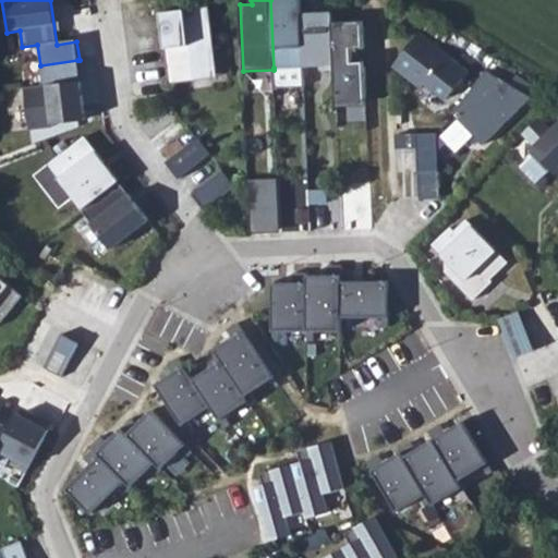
[(301,0),(270,0),(274,68),(304,67),(304,65),(302,15),(301,0)]
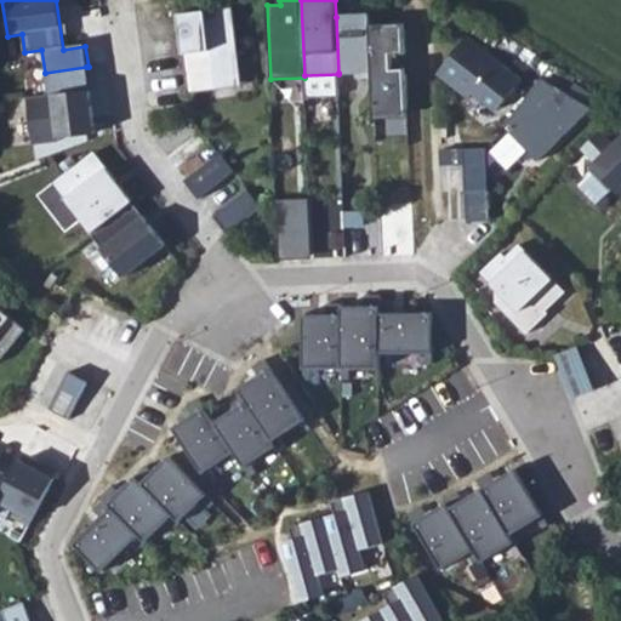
[(180,15),(188,92),(216,90),(215,81),(234,79),(231,45),(238,45),(233,7),(180,15)]
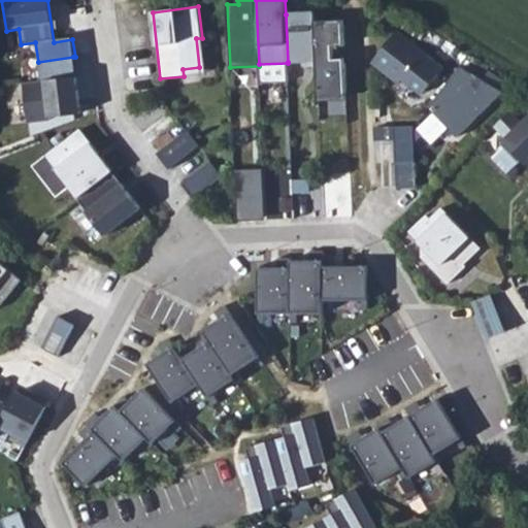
[(286,14),(288,62),(302,62),(302,65),(317,65),(315,21),(315,9),(298,10),(298,13),(286,14)]
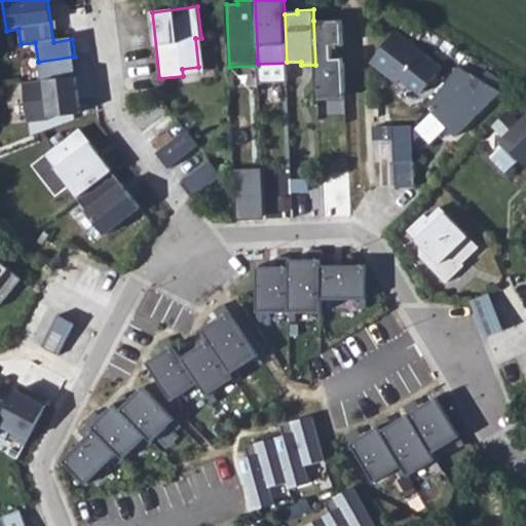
[(342,20),(313,21),(315,65),(317,96),(345,94),(344,63),(333,63),(332,46),(343,46),(342,20)]
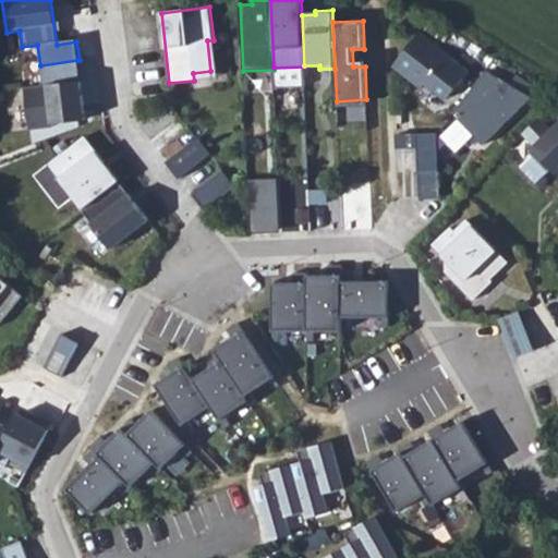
[(420,33),(392,67),(421,88),(426,82),(448,99),(469,71),(420,33)]
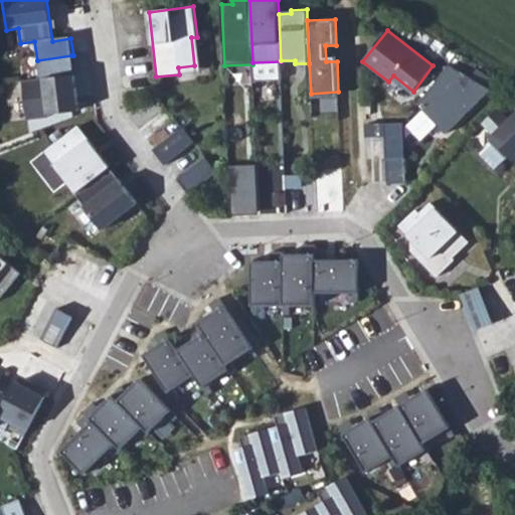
[(197,37),(191,37),(194,65),(178,67),(179,74),(201,71),(197,37)]
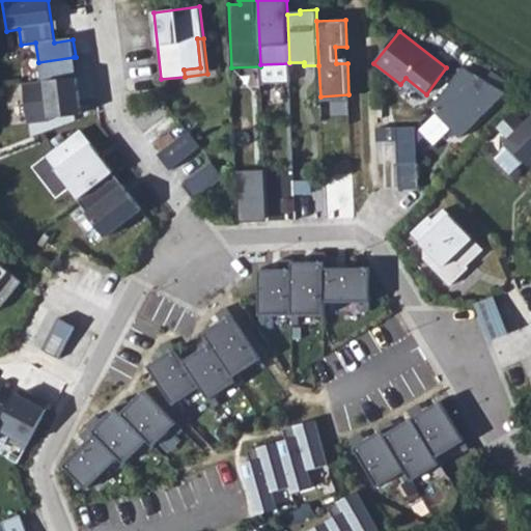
[(74,57),(38,62),(40,81),(24,83),(29,122),(51,121),(51,118),(82,113),(74,57)]
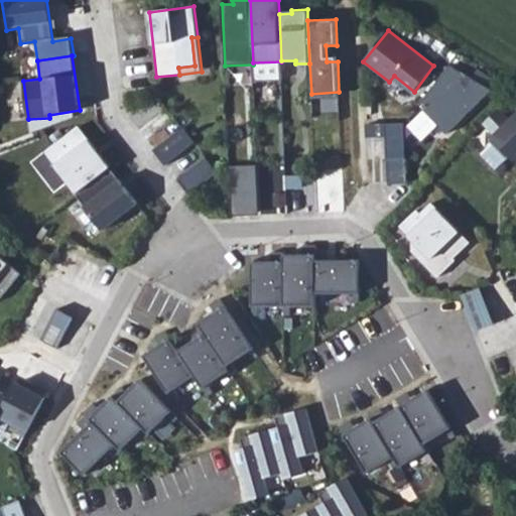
[(447,134),(492,90),(449,66),(418,104),(447,134)]
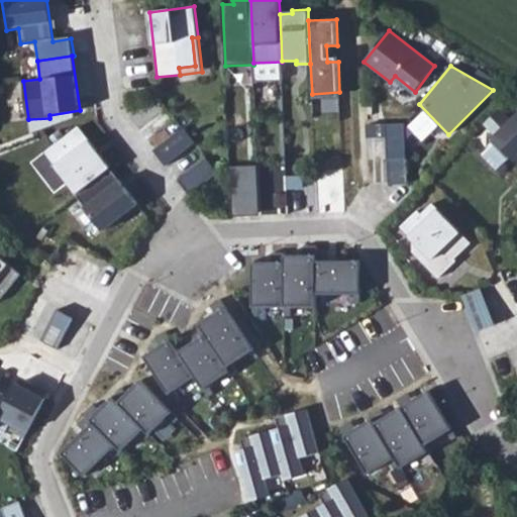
[(500,109),(485,124),(496,135),(490,140),(509,160),(511,157),(516,161),(516,160),(516,114),(511,120),(500,109)]
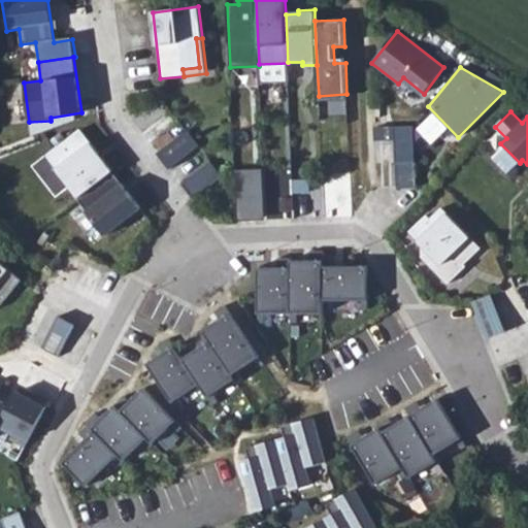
[(414,126),(394,127),(395,139),(396,163),(397,163),(415,162),(416,162),(414,126)]
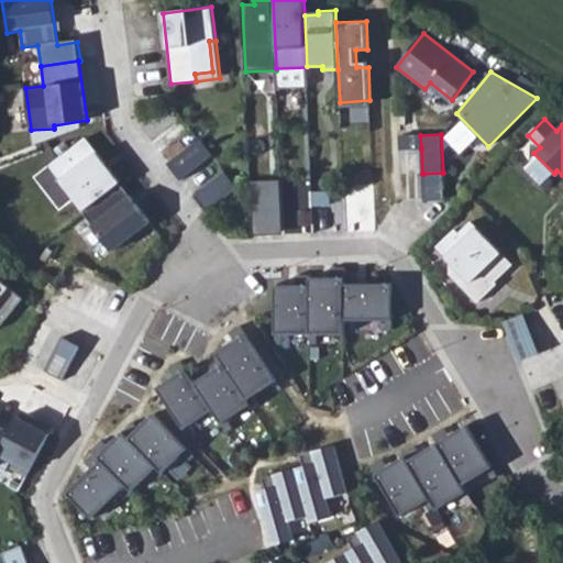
[(421,145),(420,135),(399,135),(400,151),(421,148),(421,145)]
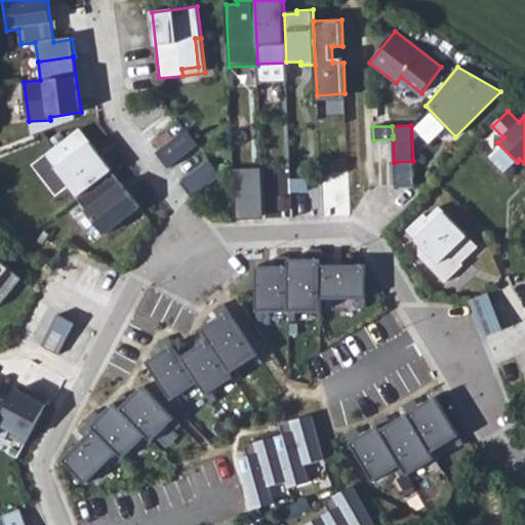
[(79,196),(112,170),(80,129),(46,155),(79,196)]
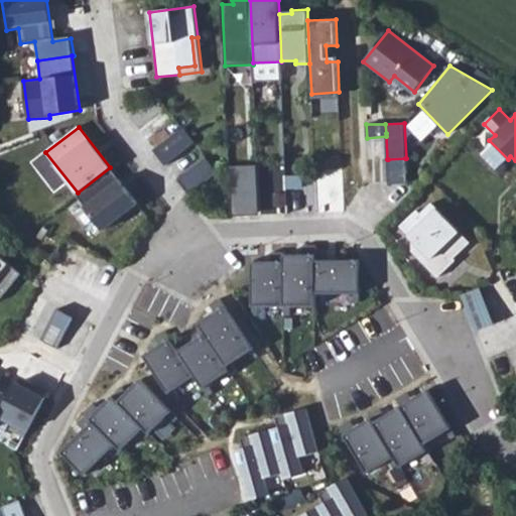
[(154,150),(166,164),(194,143),(182,127),(154,150)]
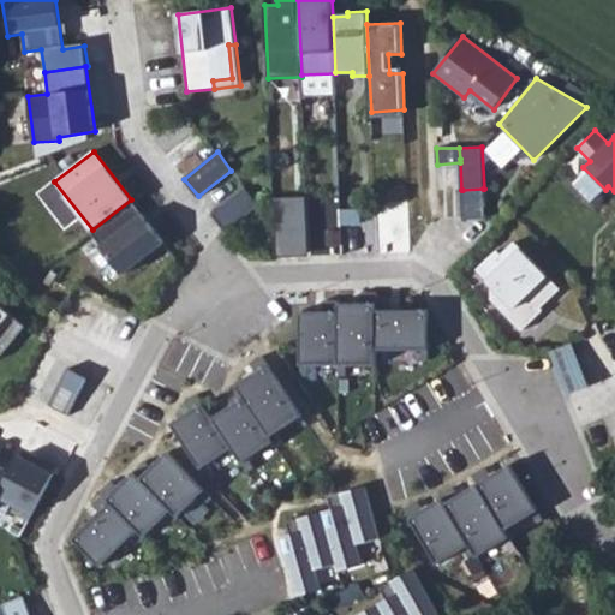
[(245,189),(213,214),(226,232),(258,207),(245,189)]
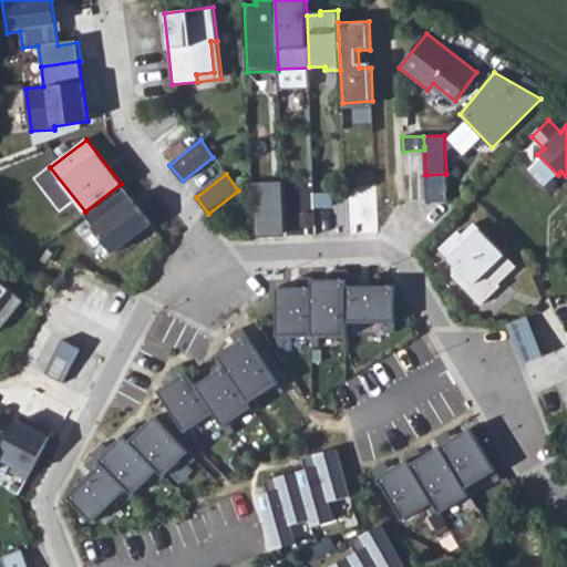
[(445,174),(426,175),(428,192),(446,192),(445,174)]
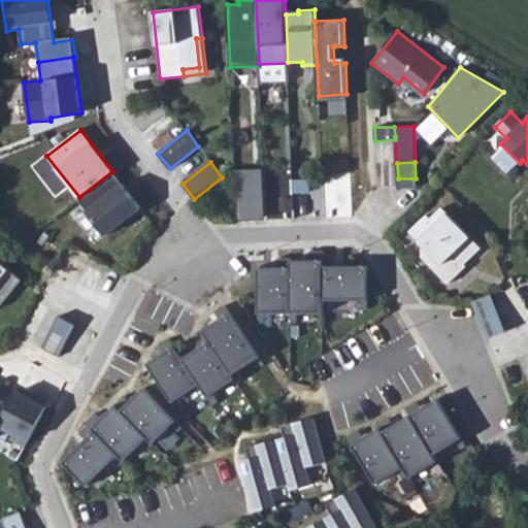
[(262,169),(234,170),(237,221),(265,220),(262,169)]
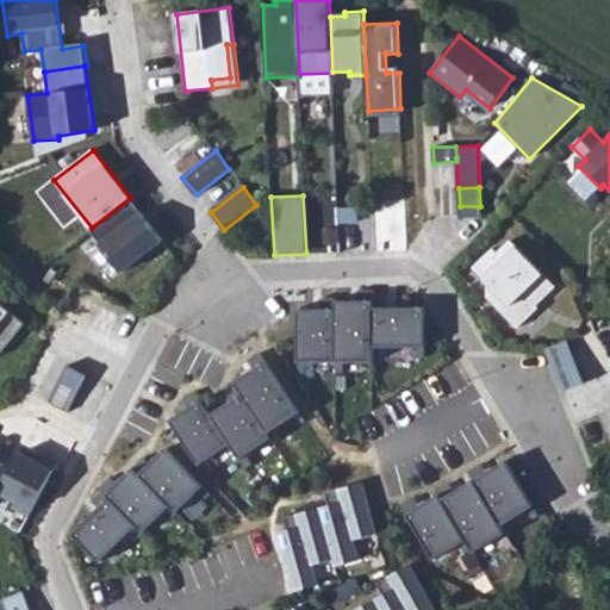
[(92,228),(89,230),(122,273),(163,241),(130,198),(92,228)]
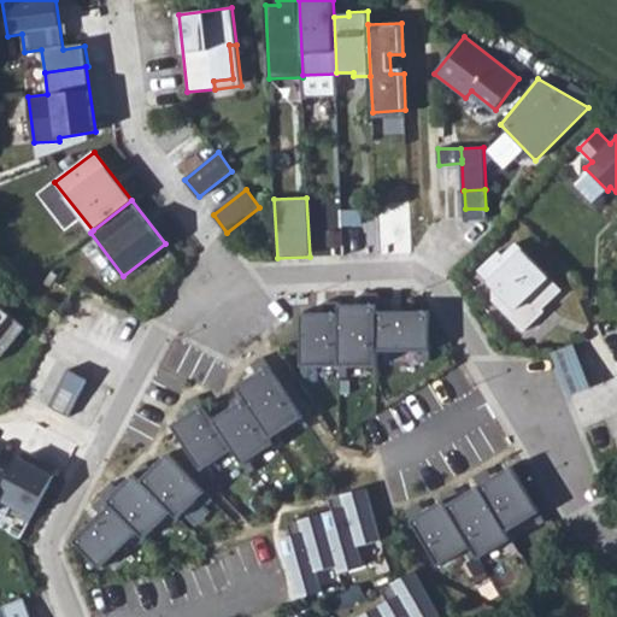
[(123,276),(90,233),(86,236),(97,251),(88,258),(110,287),(123,276)]
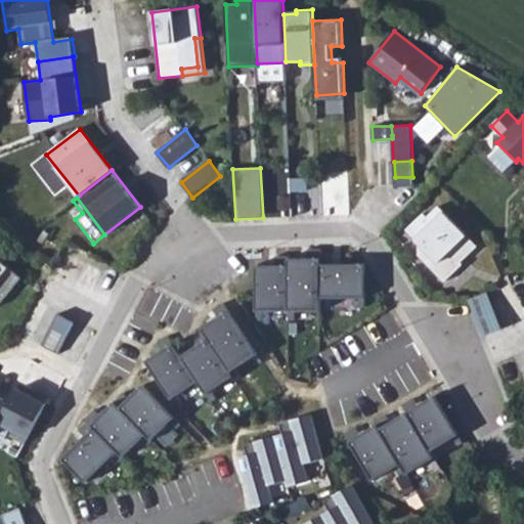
[(419,255),(445,281),(463,264),(459,260),(464,256),(466,258),(477,246),(438,207),(427,218),(424,214),(406,230),(419,243),(419,255)]
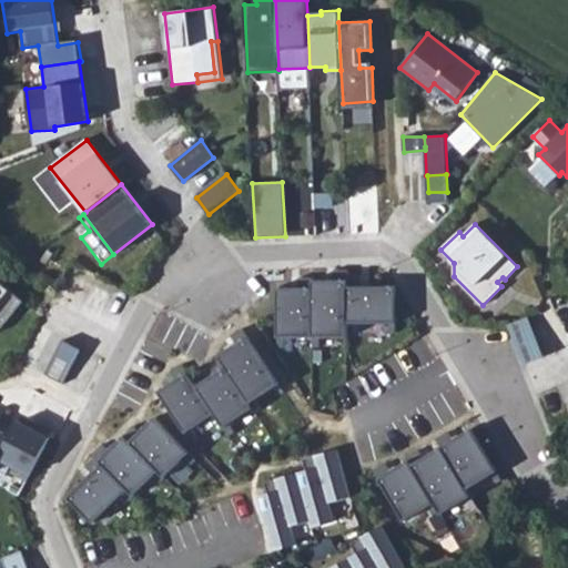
[(0,330),(23,301),(10,290),(9,291),(0,283),(0,330)]
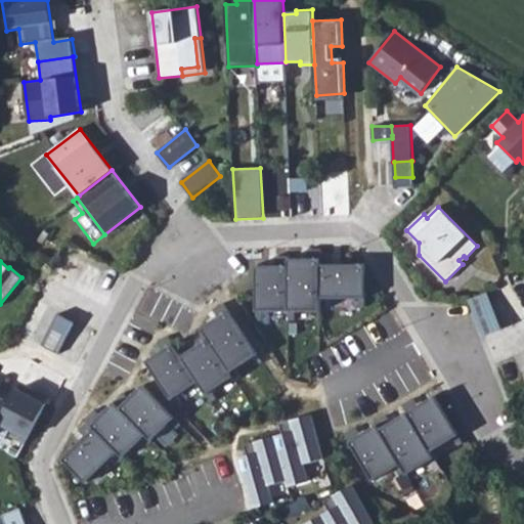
[(321,313),(321,300),(321,266),(321,261),(289,261),(289,267),(289,313),(321,313)]
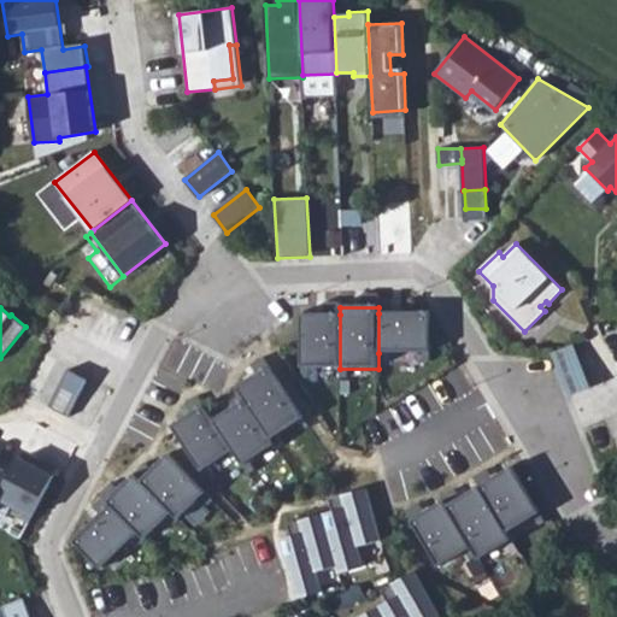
[(429,313),(378,313),(378,353),(429,353),(429,313)]
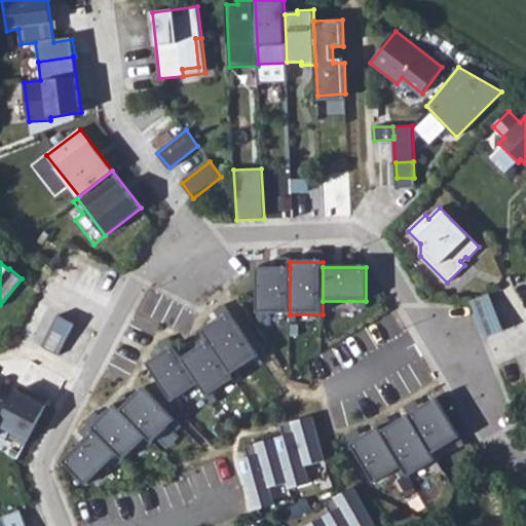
[(257,314),(290,314),(290,268),(257,268),(257,314)]
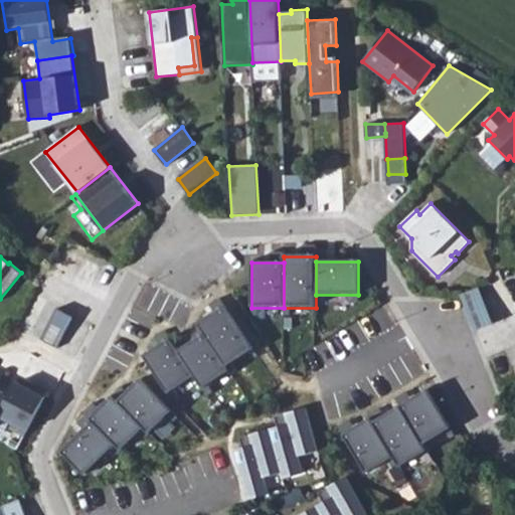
[(479,288),(462,295),(476,330),(494,323),(479,288)]
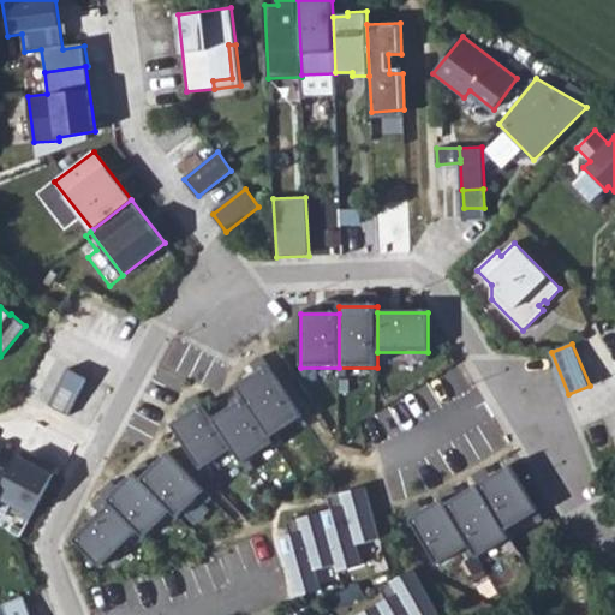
[(237,384),(245,398),(269,436),(302,417),(270,364),(237,384)]
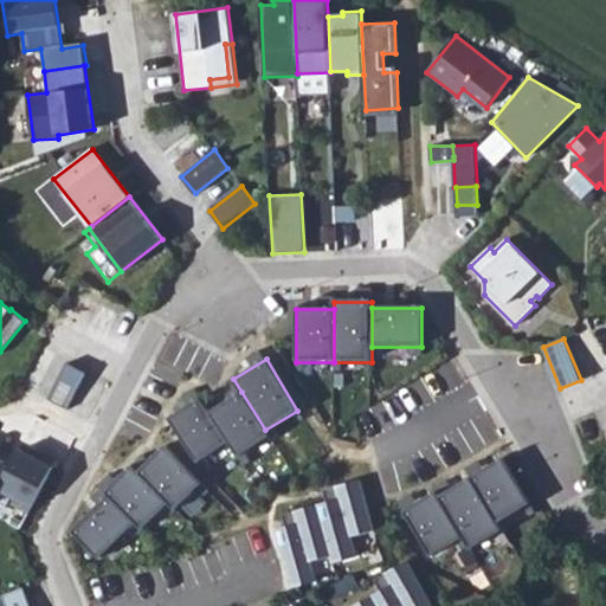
[(269,438),(265,430),(242,392),(210,412),(229,443),(238,457),(269,438)]
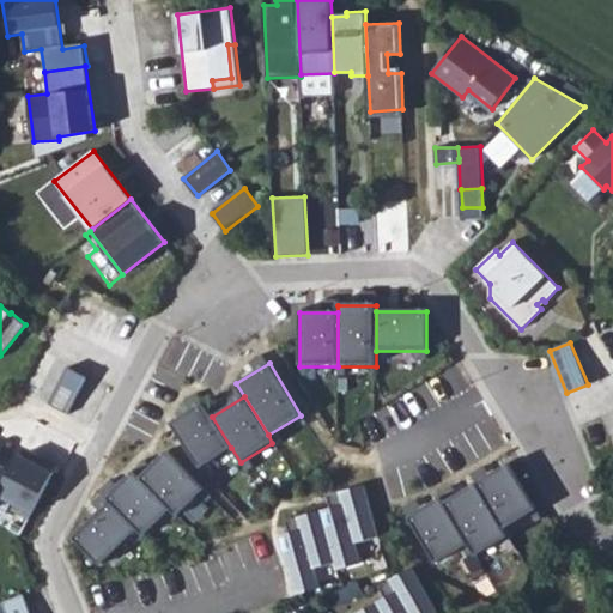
[(198,469),(231,448),(212,417),(204,402),(170,424),(198,469)]
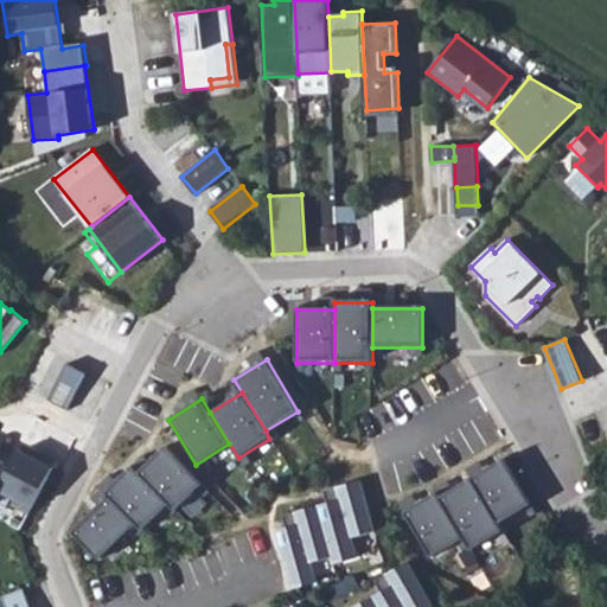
[(166,448),(138,473),(168,505),(174,512),(202,486),(166,448)]
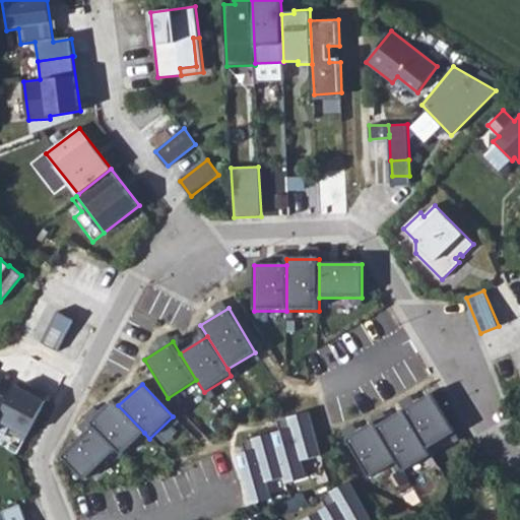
[(9,399),(0,414),(0,418),(13,427),(10,432),(25,440),(48,395),(34,388),(30,393),(16,386),(9,399)]
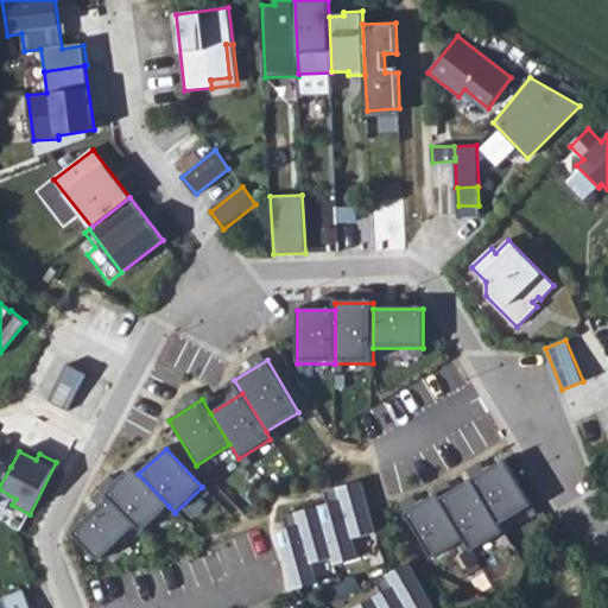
[(0,485),(11,467),(0,461),(0,485)]
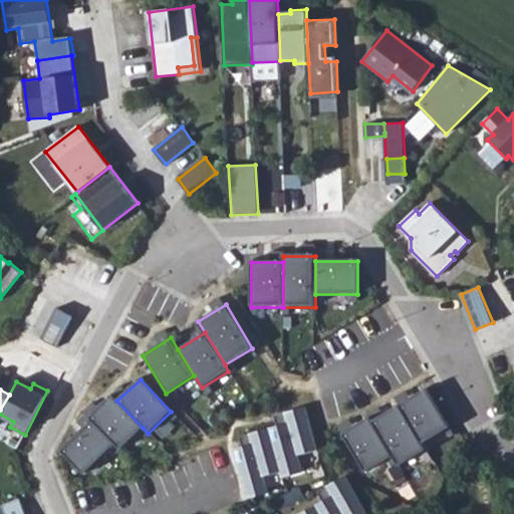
[(428,392),(401,408),(422,444),(449,428),(428,392)]
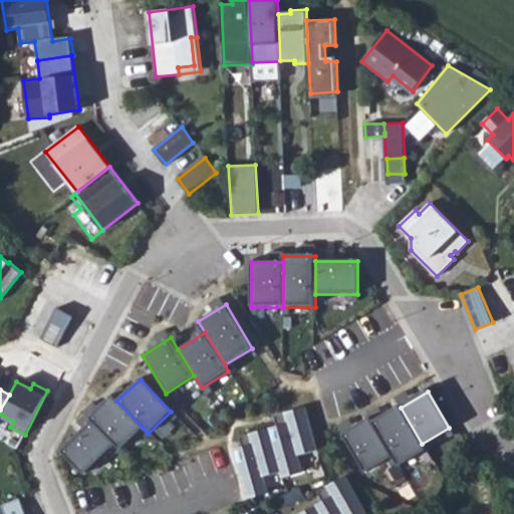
[(118,451),(143,428),(116,401),(112,397),(88,420),(90,422),(113,446),(118,451)]
